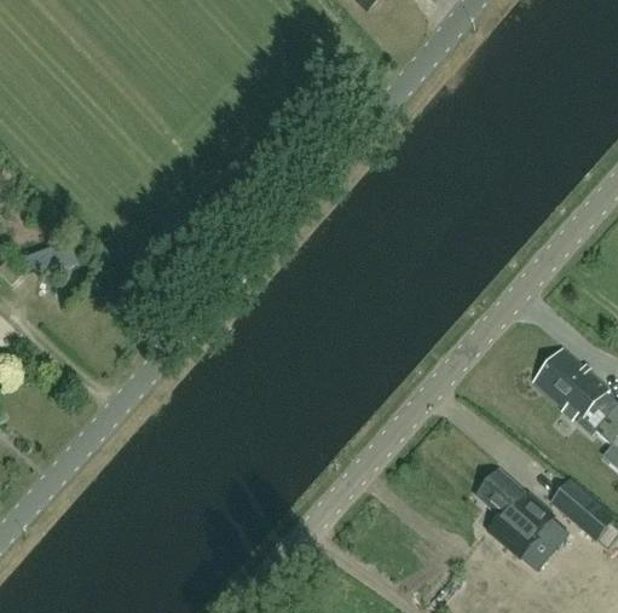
[(0,277),(9,285),(19,275),(5,260),(0,265),(0,277)]
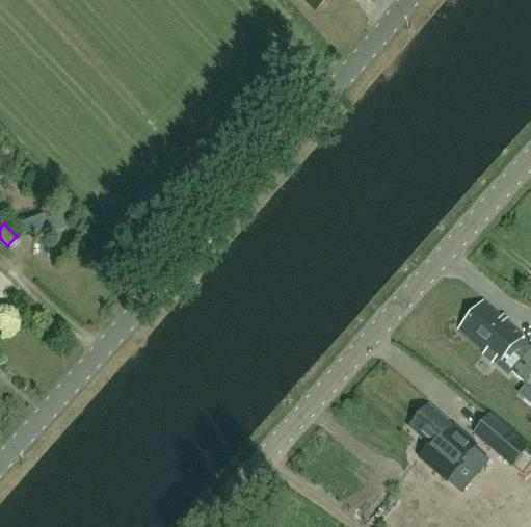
[(530,386),(530,345),(529,347),(519,337),(523,334),(483,299),(459,326),(498,359),(501,356),(513,366),(511,369),(530,386)]
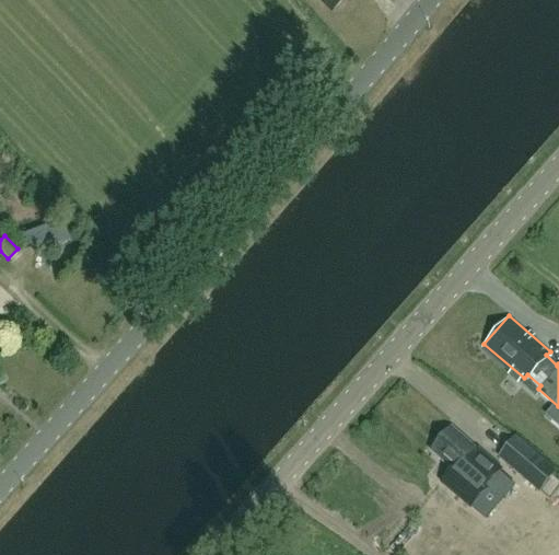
[(22,342),(9,321),(0,326),(0,345),(4,353),(22,342)]
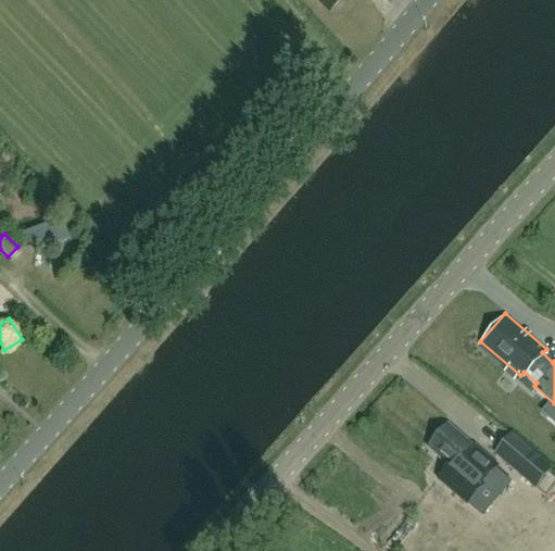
[(429,442),(454,466),(464,456),(479,471),(491,458),(475,442),(472,445),(449,422),(429,442)]
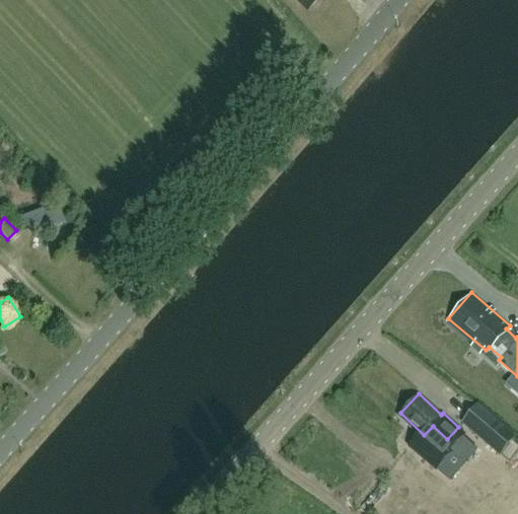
[(462,421),(500,452),(514,435),(476,404),(462,421)]
